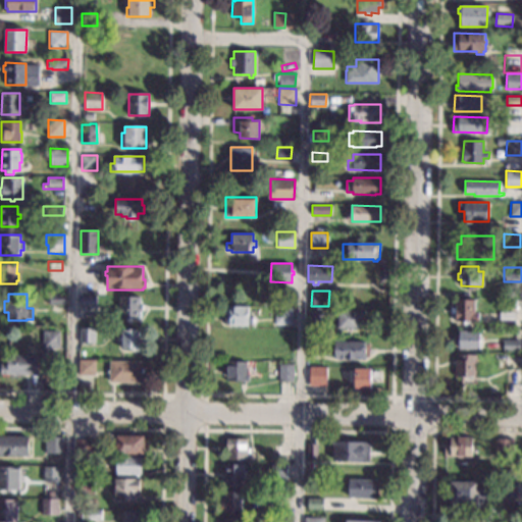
[(64,295),(64,305),(49,305),(49,294),(64,295)]
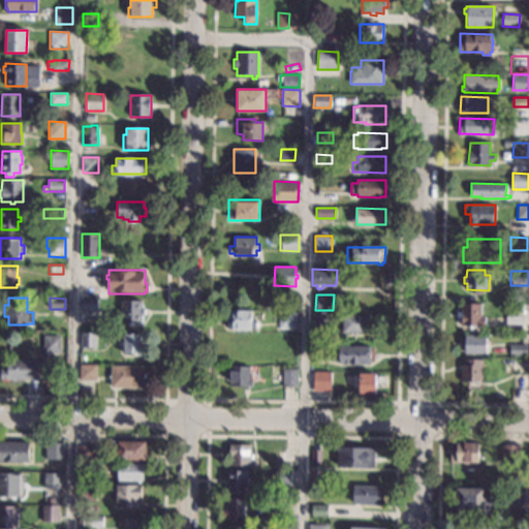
[(97,310),(83,309),(83,300),(97,300),(97,310)]
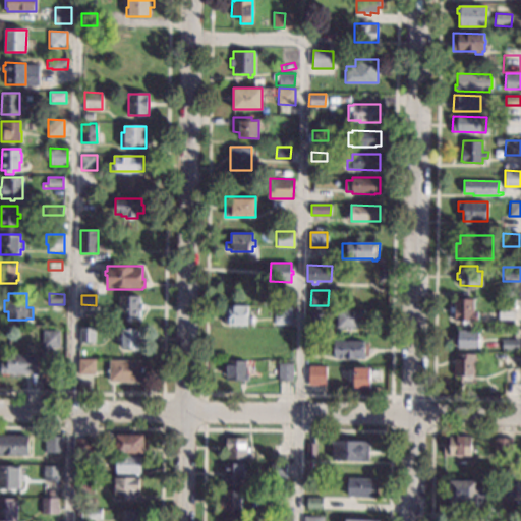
[(139,303),(142,303),(142,310),(139,310),(139,317),(132,317),(132,321),(126,321),(126,317),(119,317),(119,307),(120,307),(120,296),(139,296),(139,303)]
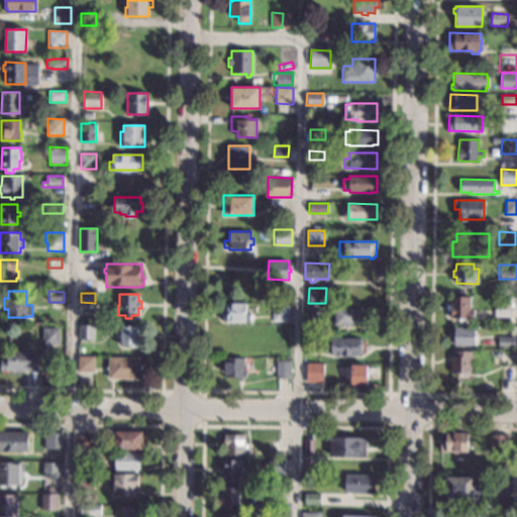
[(470,310),(475,310),(474,318),(464,318),(464,321),(458,321),(458,318),(450,318),(450,310),(446,310),(446,305),(450,305),(450,296),(471,297),(470,310)]
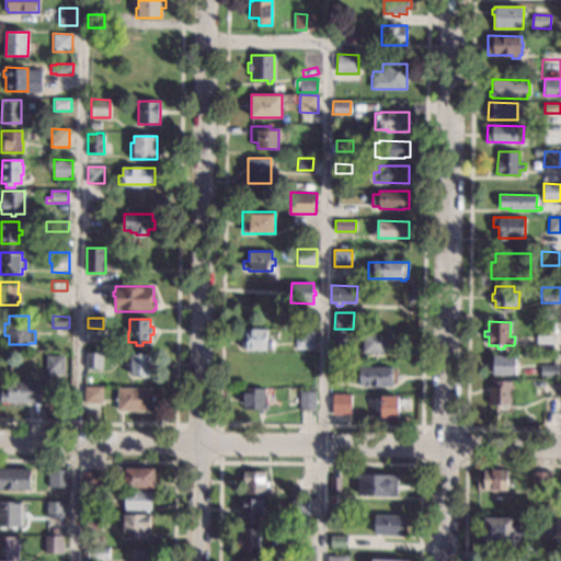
[(267,329),(266,339),(272,339),(271,350),(242,348),(242,329),(267,329)]
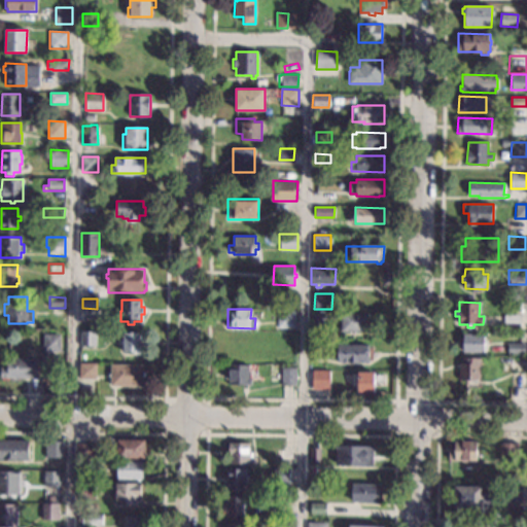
[(295,328),(277,327),(277,311),(295,311),(295,328)]
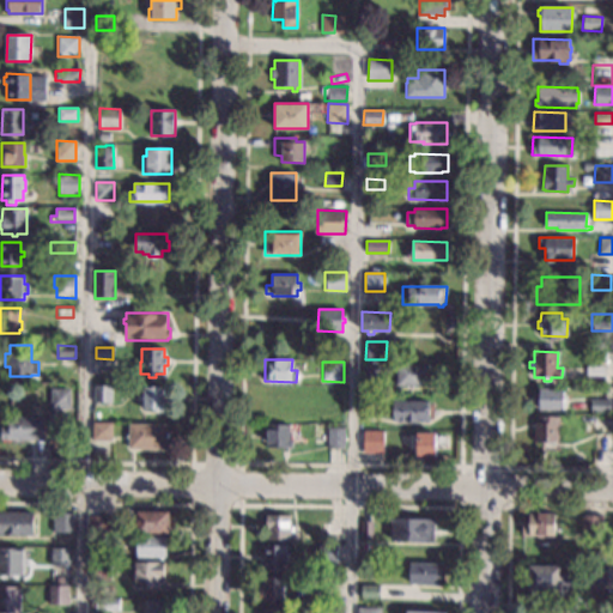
[(429,386),(396,386),(398,364),(429,364),(429,386)]
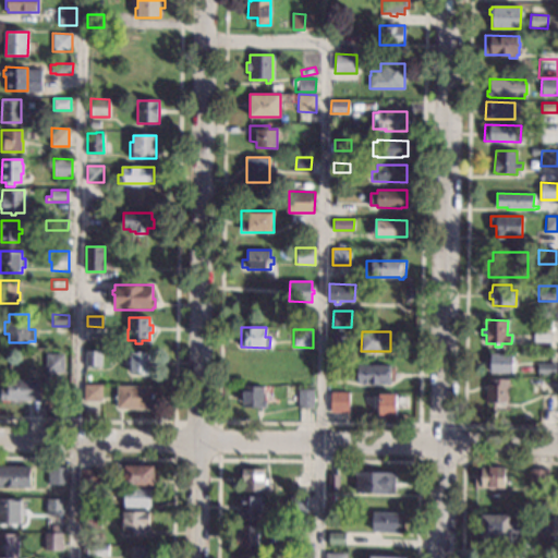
[(549,351),(526,351),(526,341),(533,341),(533,334),(540,334),(550,334),(549,351)]
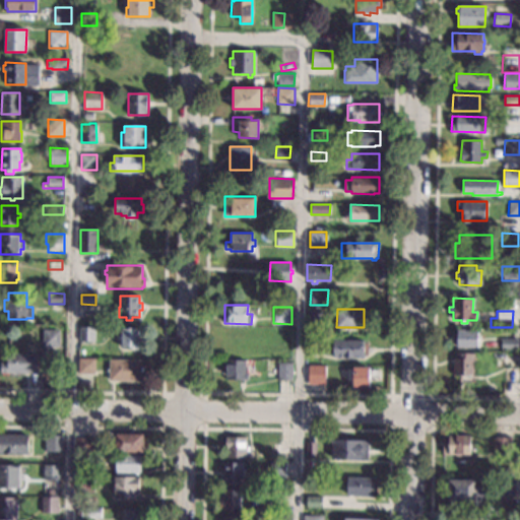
[(95,327),(94,341),(80,341),(80,326),(95,327)]
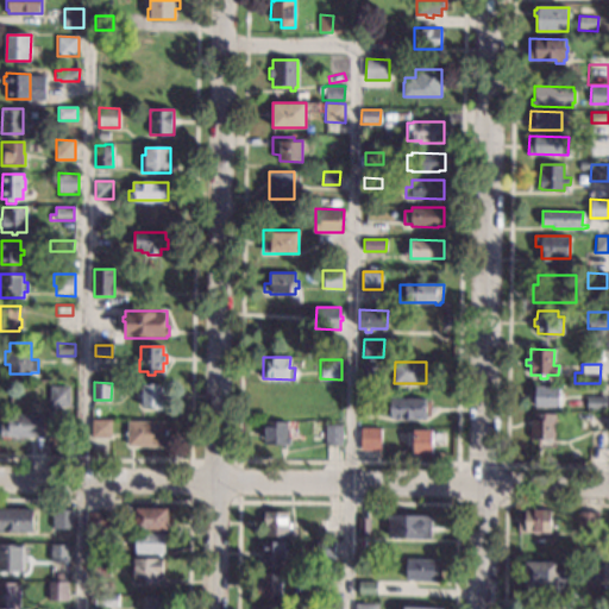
[(163,406),(143,406),(143,397),(140,397),(140,390),(143,390),(143,384),(163,384),(163,406)]
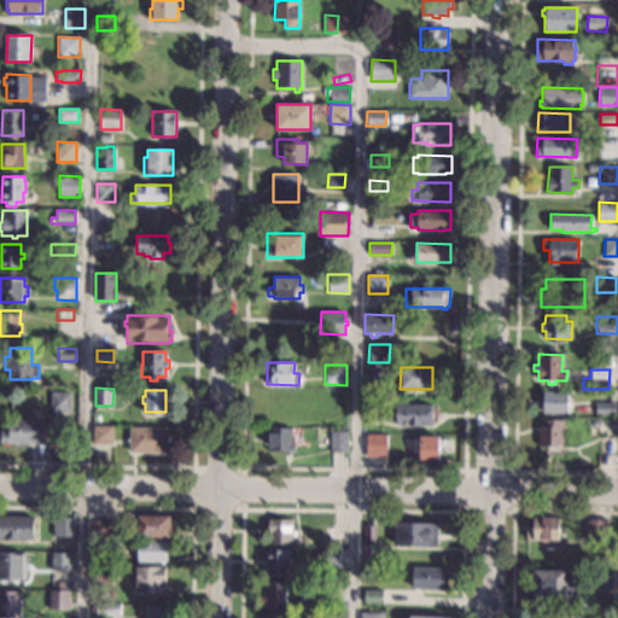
[(567,413),(543,413),(543,406),(541,406),(541,397),(543,398),(543,391),(567,391),(567,413)]
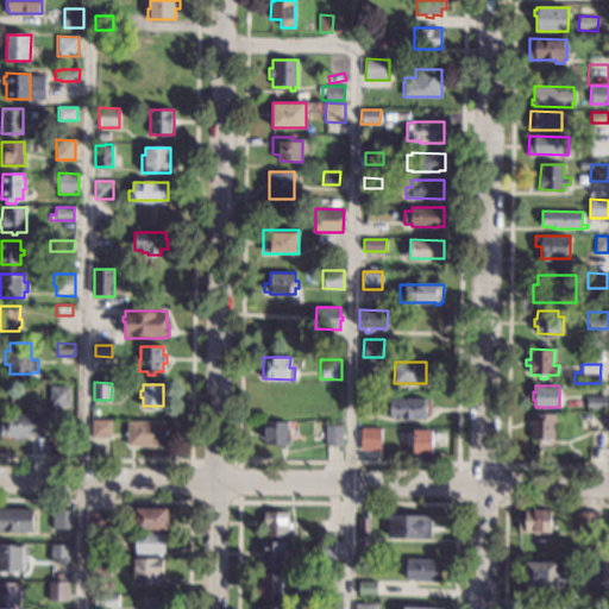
[(70,406),(51,406),(51,387),(70,387),(70,406)]
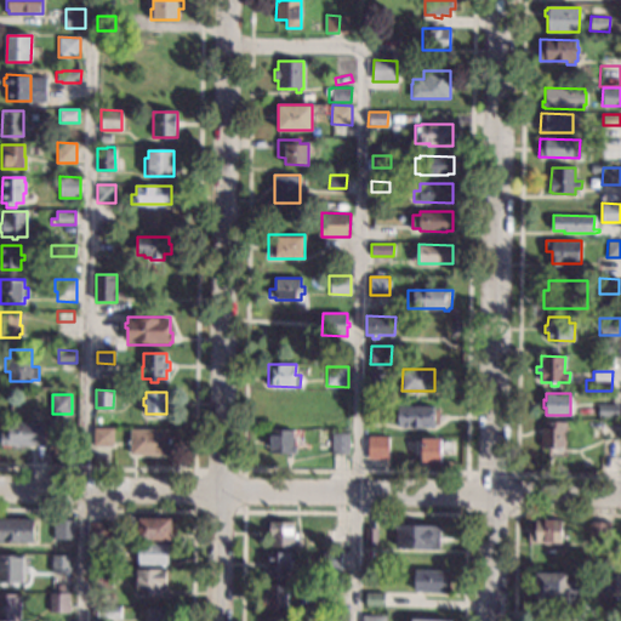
[(617,417),(598,417),(598,405),(617,405),(617,417)]
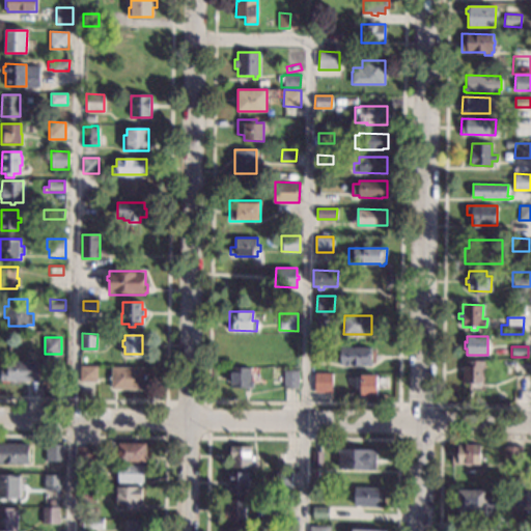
[(372,350),(375,350),(375,363),(371,363),(371,365),(341,365),(341,347),(372,347),(372,350)]
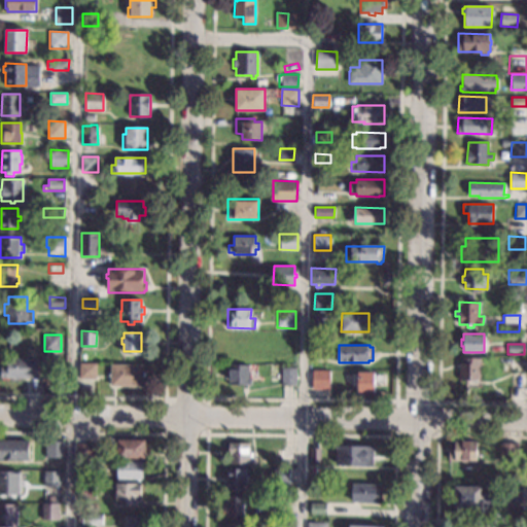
[(480,380),(459,380),(459,363),(462,363),(462,357),(481,358),(480,380)]
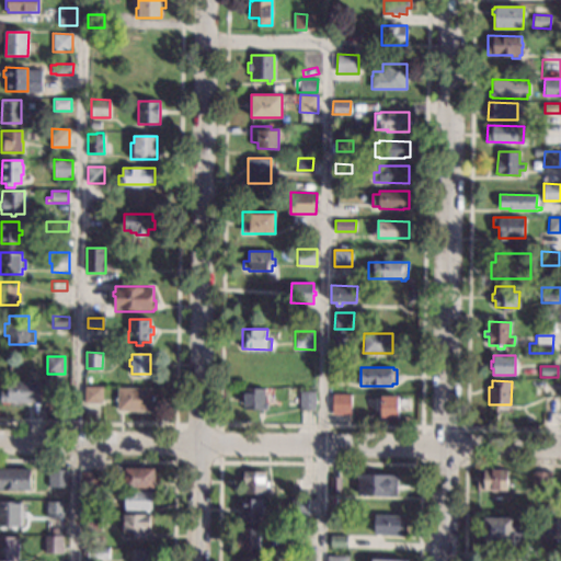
[(41,389),(43,389),(43,395),(41,395),(41,402),(0,402),(0,391),(8,391),(8,381),(41,381),(41,389)]
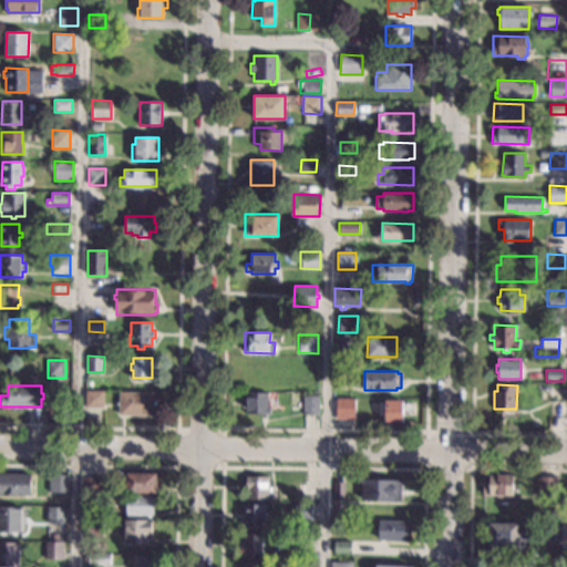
[(103,408),(85,408),(85,391),(104,391),(103,408)]
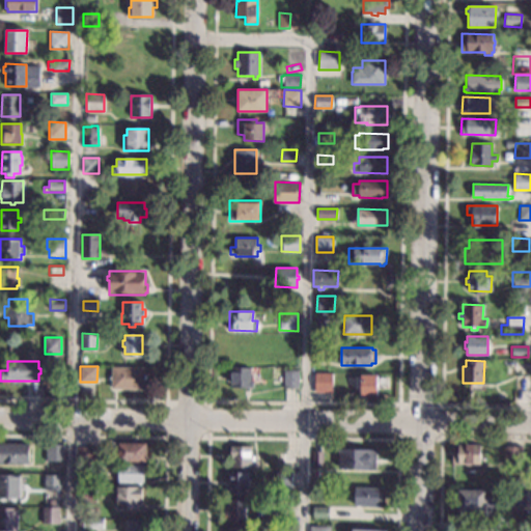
[(144,374),(147,374),(147,381),(144,381),(144,389),(111,388),(111,380),(110,380),(110,376),(111,376),(112,367),(144,367),(144,374)]
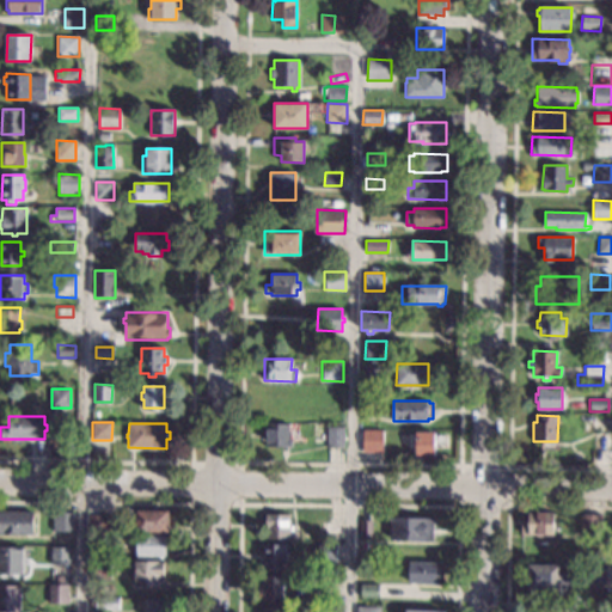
[(289,432),(291,432),(291,440),(292,441),(292,445),(289,447),(287,447),(287,451),(282,451),(282,448),(265,447),(265,440),(262,440),(262,429),(267,429),(267,423),(289,423),(289,432)]
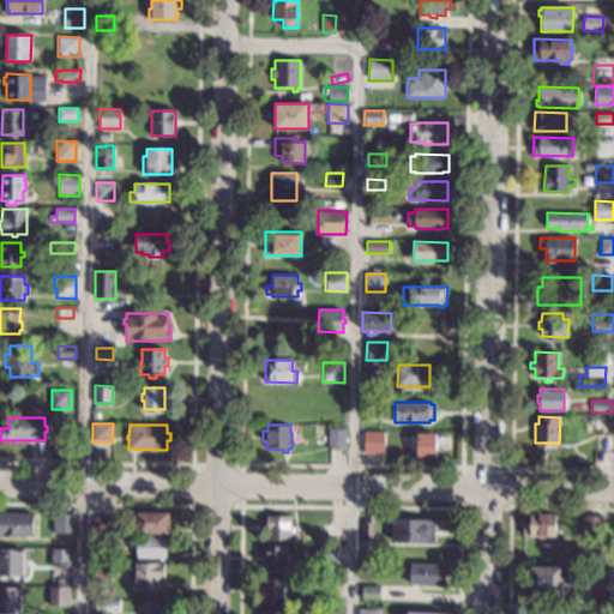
[(344,449),(329,449),(329,428),(344,428),(344,449)]
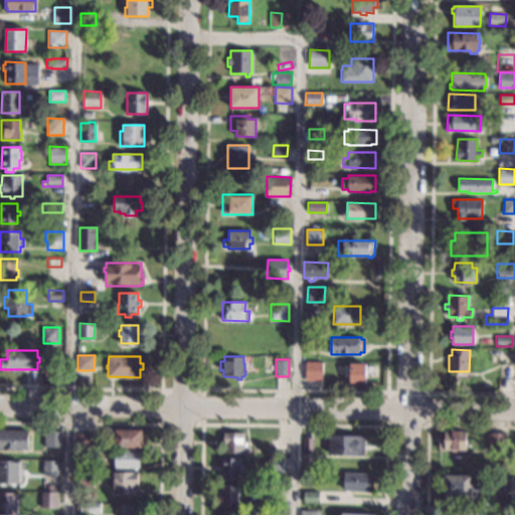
[(322,380),(305,380),(305,361),(322,362),(322,380)]
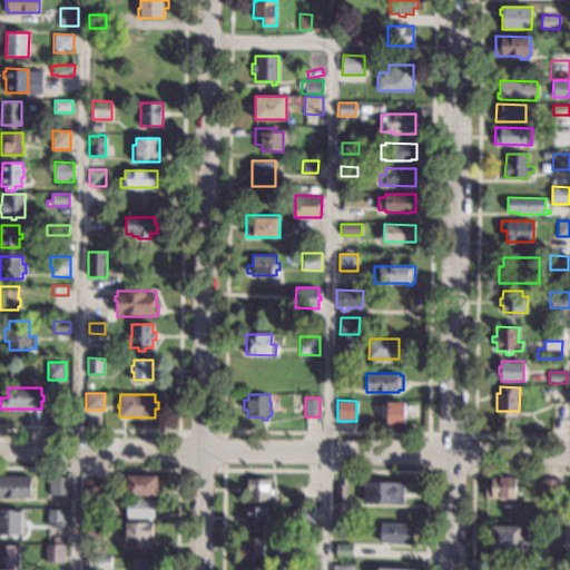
[(404,425),(386,425),(387,402),(403,402),(404,402),(404,425)]
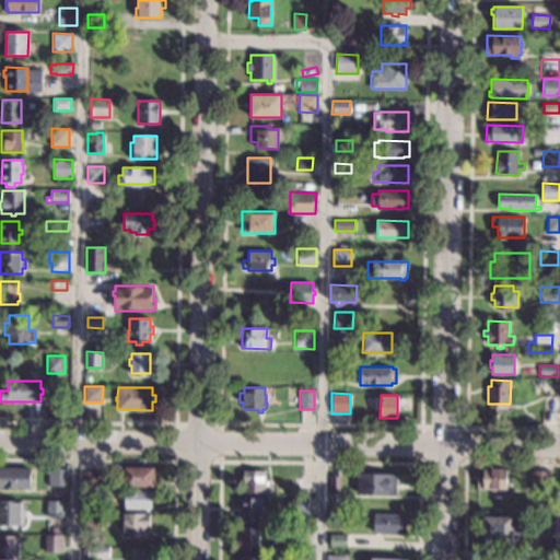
[(559,413),(544,412),(544,395),(559,395),(559,413)]
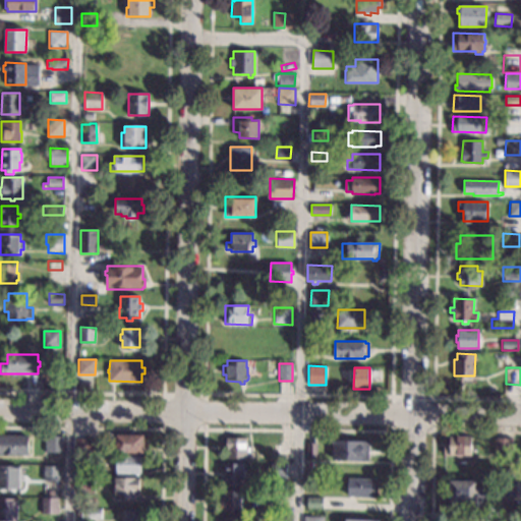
[(29,455),(0,454),(0,435),(29,436),(29,455)]
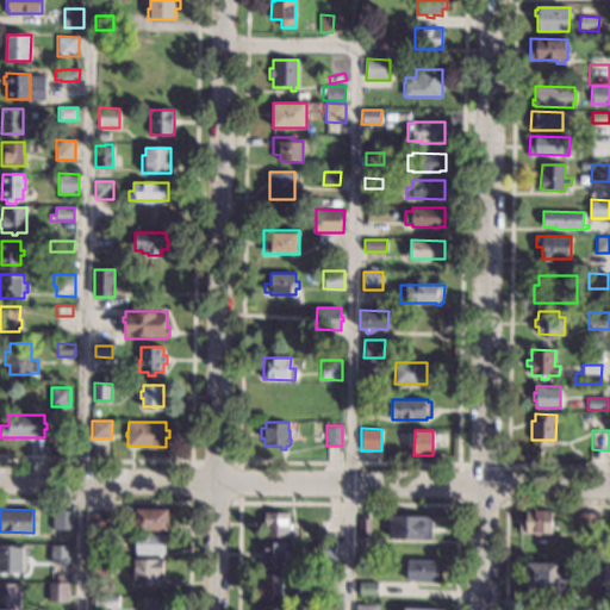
[(167,533),(136,531),(136,524),(134,524),(134,518),(136,518),(137,509),(168,509),(167,533)]
